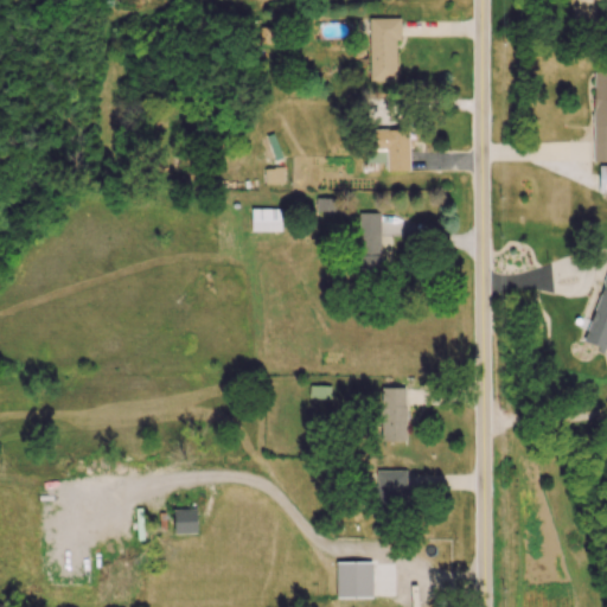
[(369,19),(369,83),(397,83),(397,19),(369,19)]
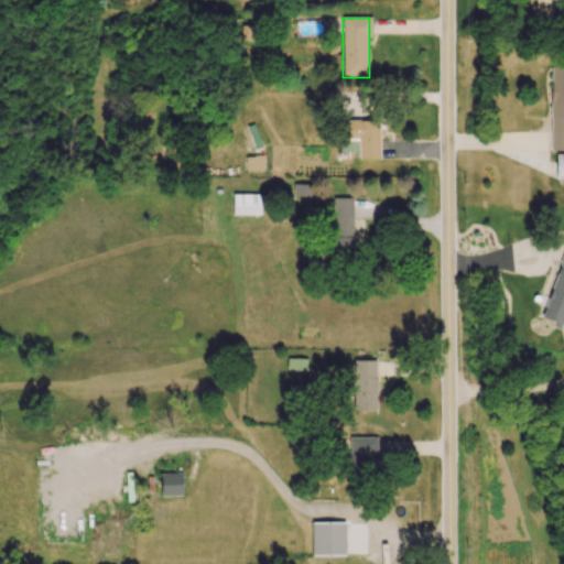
[(551,151),(563,150),(563,68),(552,68),(551,151)]
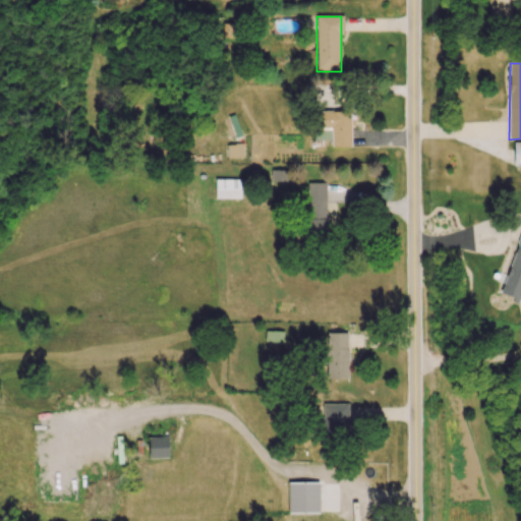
[(350,148),(350,112),(313,112),(313,141),(331,141),(331,148),(350,148)]
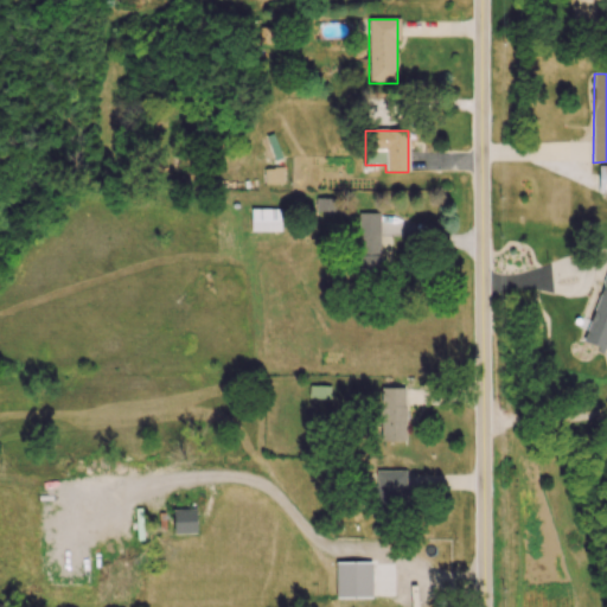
[(281,211),(250,211),(250,234),(281,234),(281,211)]
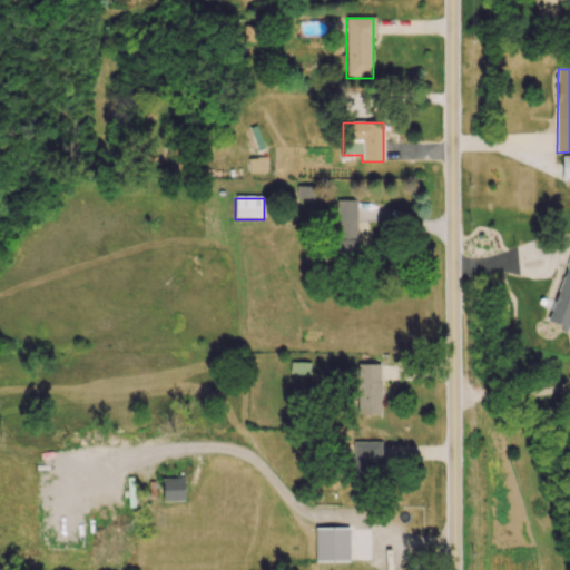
[(359,202),(336,202),(336,263),(359,263),(359,202)]
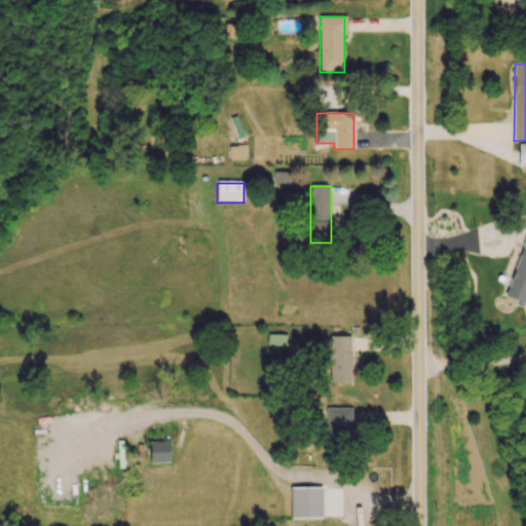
[(525,239),(505,297),(525,304),(525,303),(525,239)]
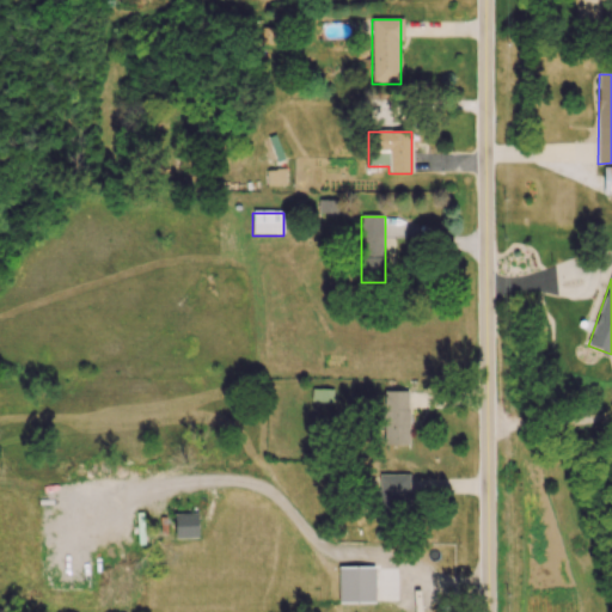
[(313,404),(332,404),(332,392),(313,392),(313,404)]
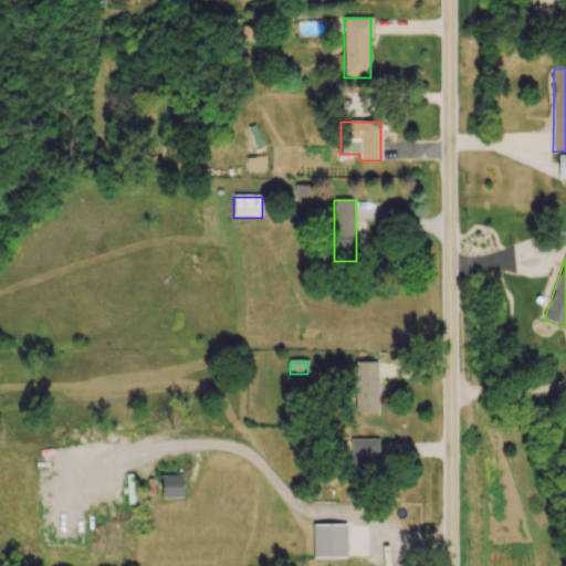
[(378,364),(355,364),(355,411),(378,411),(378,364)]
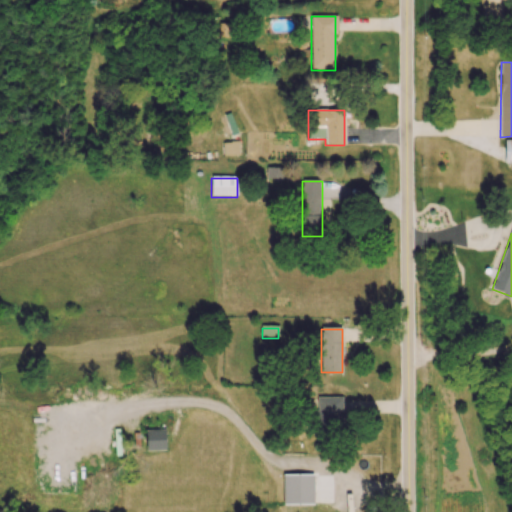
[(317,444),(344,444),(344,398),(309,398),(309,436),(317,436),(317,444)]
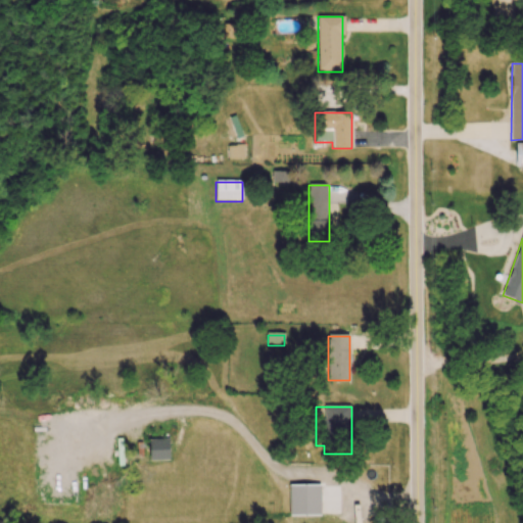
[(170,432),(149,432),(149,462),(170,462),(170,432)]
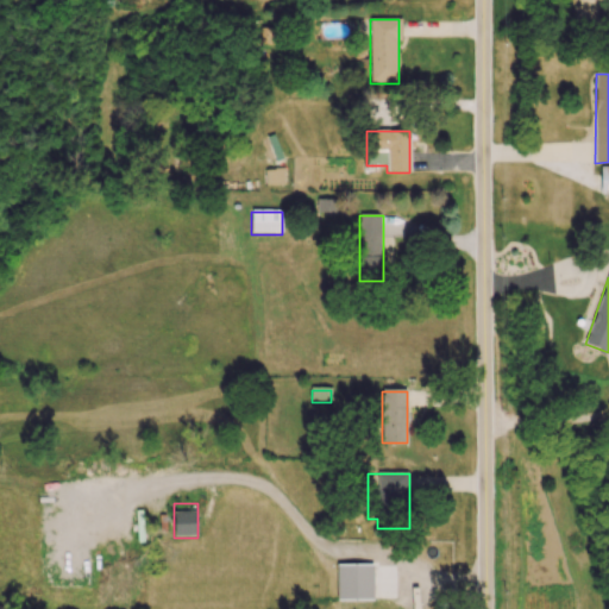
[(347,590),(347,608),(377,608),(377,590),(347,590)]
